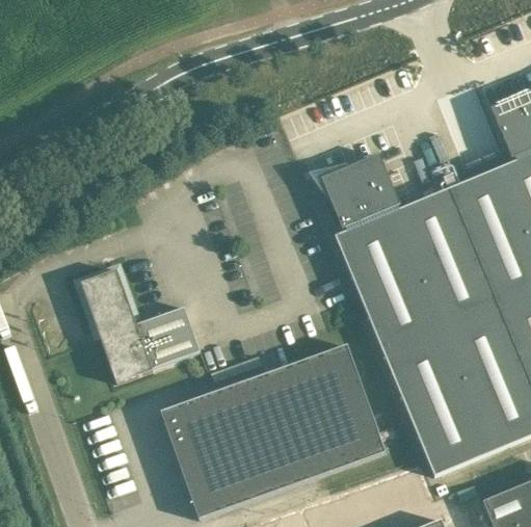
[(530,433),(530,88),(530,89),(490,106),(511,156),(513,155),(515,159),(468,179),(398,207),(396,204),(399,203),(378,153),(320,177),(342,227),(344,226),(346,229),(334,234),(426,455),(433,474),(530,433)]
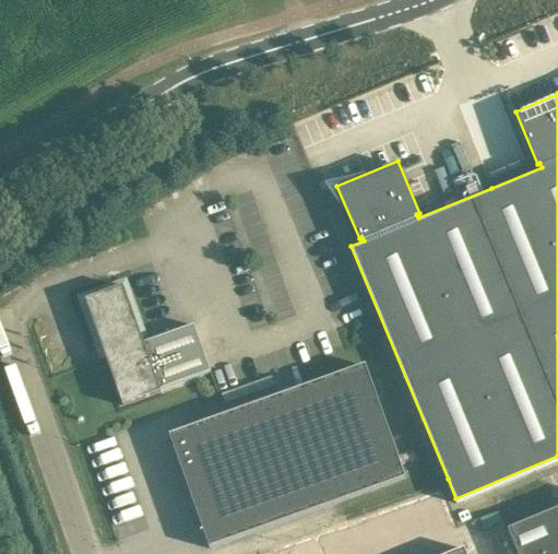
[(159,386),(210,367),(193,320),(142,339),(122,281),(83,295),(101,342),(122,401),(159,387),(159,386)]
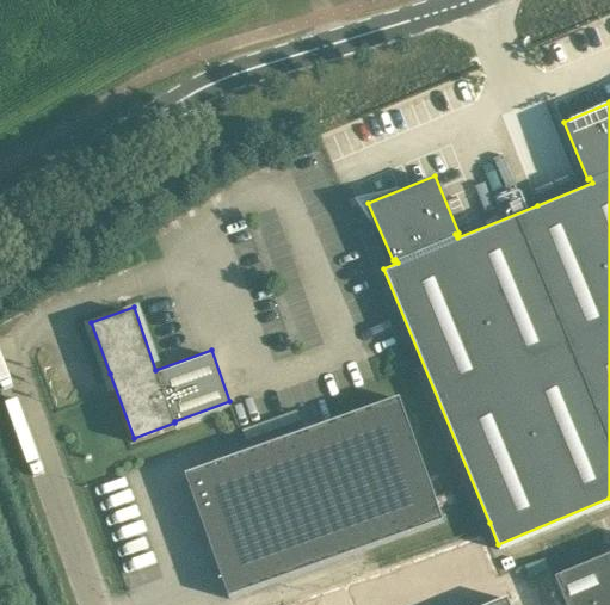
[(398,394),(184,470),(227,594),(442,517),(398,394)]
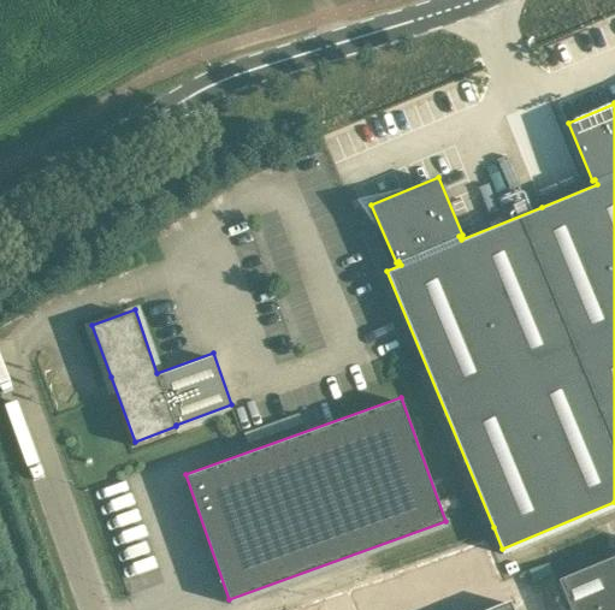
[(614,609),(614,555),(559,579),(571,609),(614,609)]
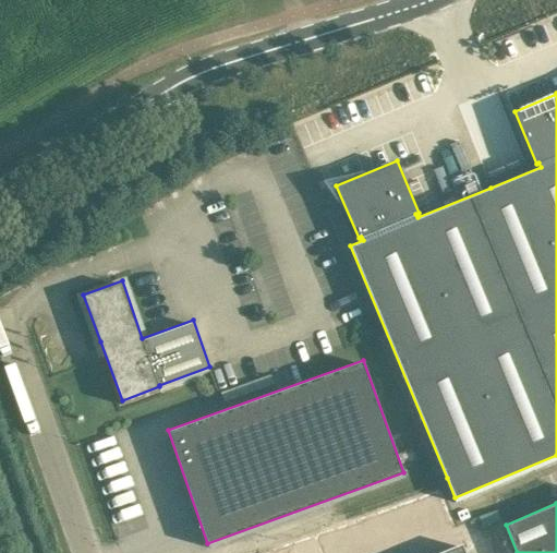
[(465,552),(462,543),(437,552),(465,552)]
